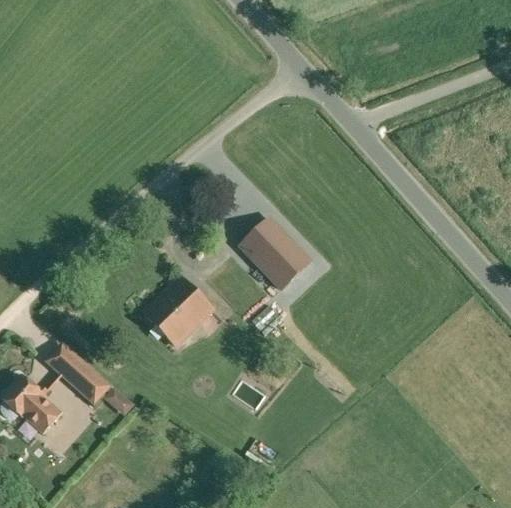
[(241,244),(282,288),(311,260),(270,216),(241,244)]
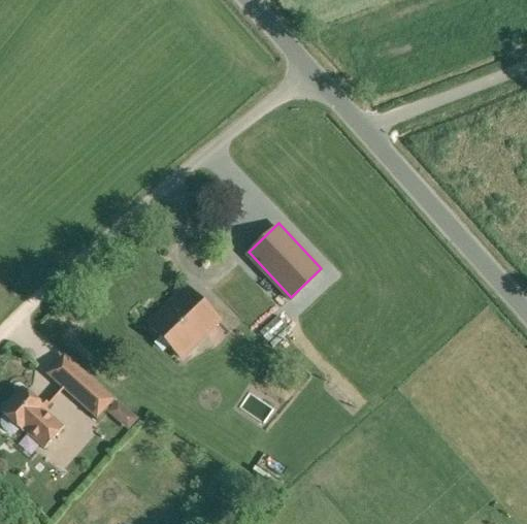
[(268,273),(259,284),(268,293),(277,284),(268,273)]
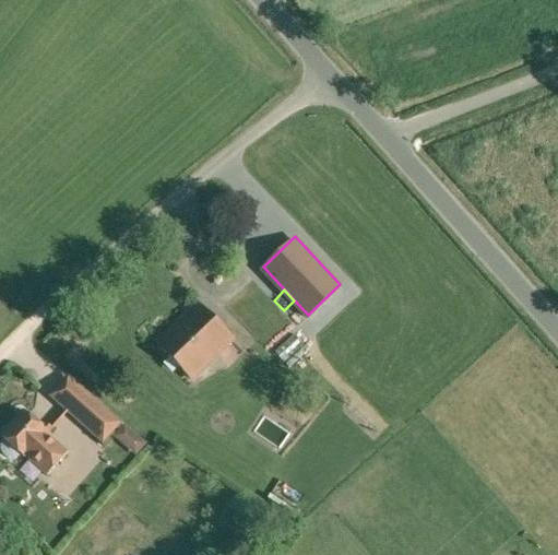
[(192,377),(234,337),(199,300),(157,340),(192,377)]
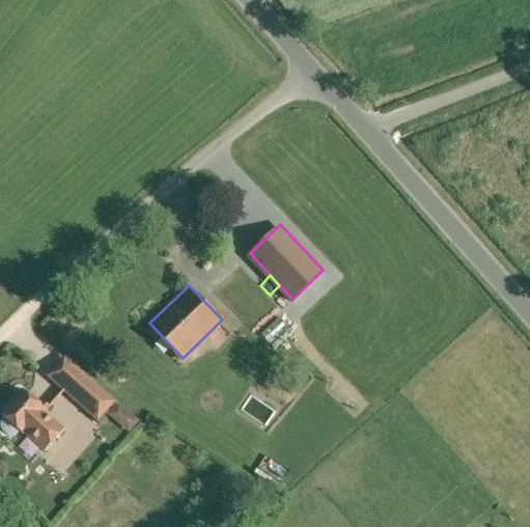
[(114,398),(80,368),(63,387),(98,417),(114,398)]
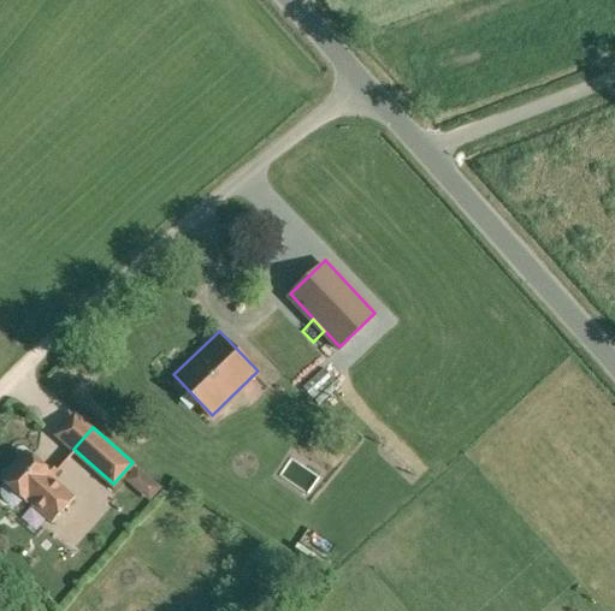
[(27,448),(0,476),(5,481),(3,484),(1,488),(3,493),(5,498),(9,499),(13,500),(18,499),(22,497),(27,500),(28,498),(52,520),(75,494),(58,480),(59,478),(27,448)]
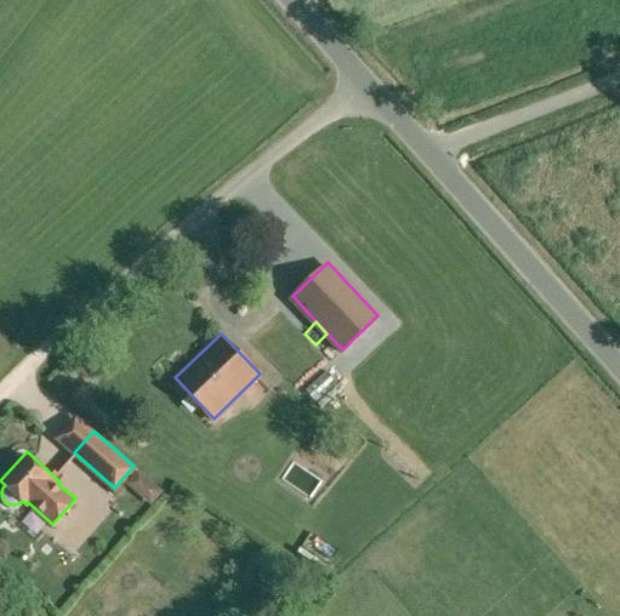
[(140,482),(161,497),(171,484),(148,468),(140,482)]
